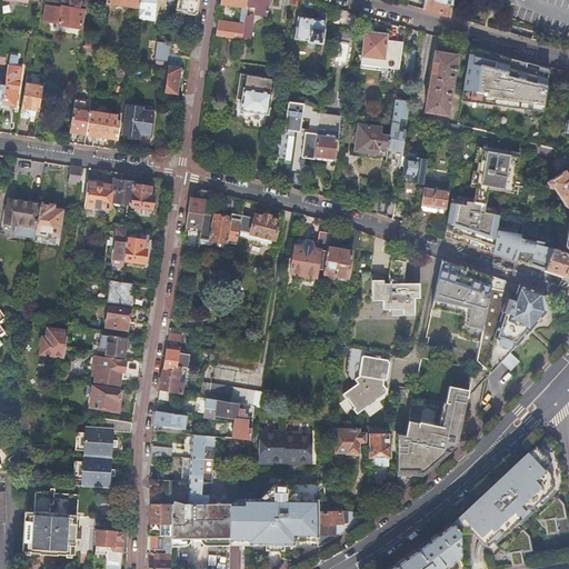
[(46,1),(43,21),(60,23),(60,25),(80,28),(85,3),(63,0),(63,1),(63,3),(57,2),(46,1)]
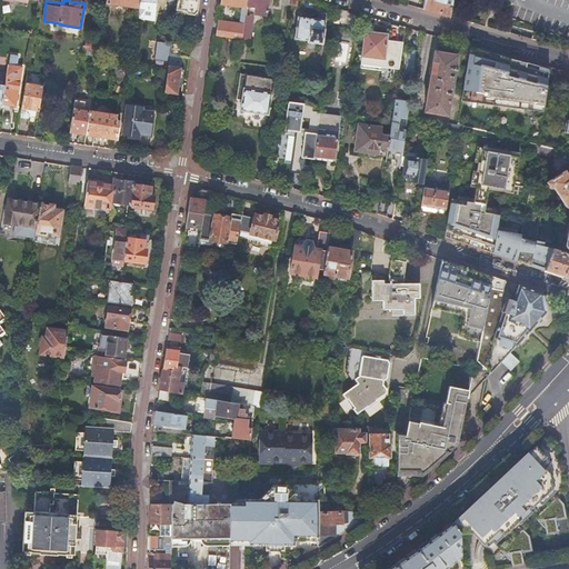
[(177,0),(176,10),(197,13),(199,2),(198,0),(177,0)]
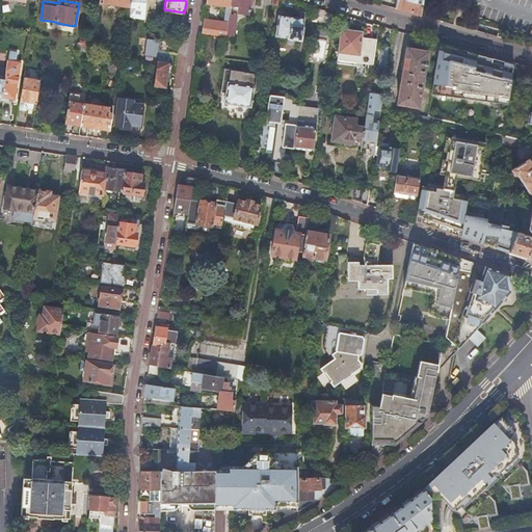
[(250,0),(231,0),(231,5),(238,6),(237,12),(249,15),(250,0)]
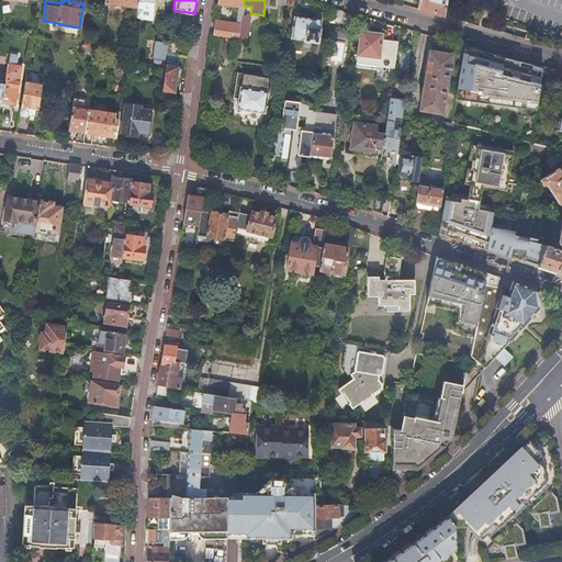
[(446,0),(418,0),(416,9),(445,17),(446,0)]
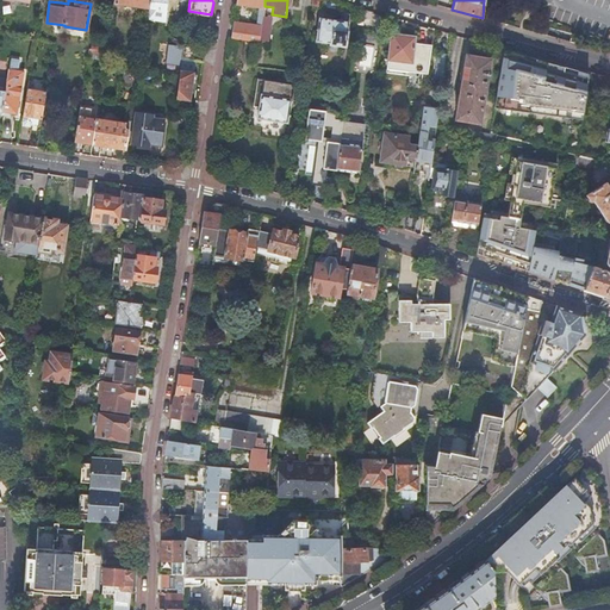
[(261,26),(259,41),(267,42),(271,18),(262,17),(261,26)]
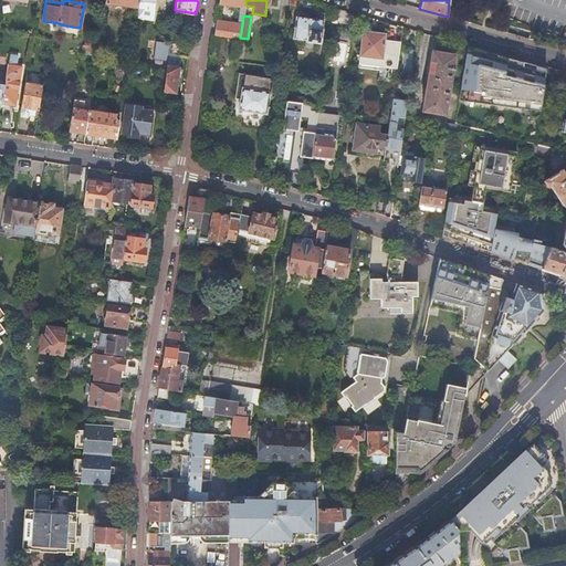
[(296,18),(293,39),(304,41),(305,42),(320,44),(323,21),(296,18)]
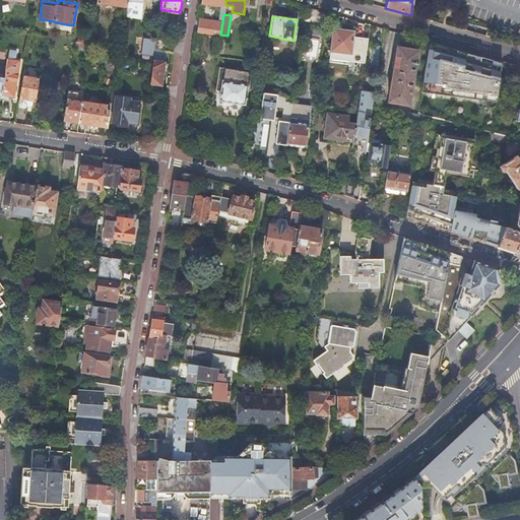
[(199,18),(197,31),(220,35),(222,22),(199,18)]
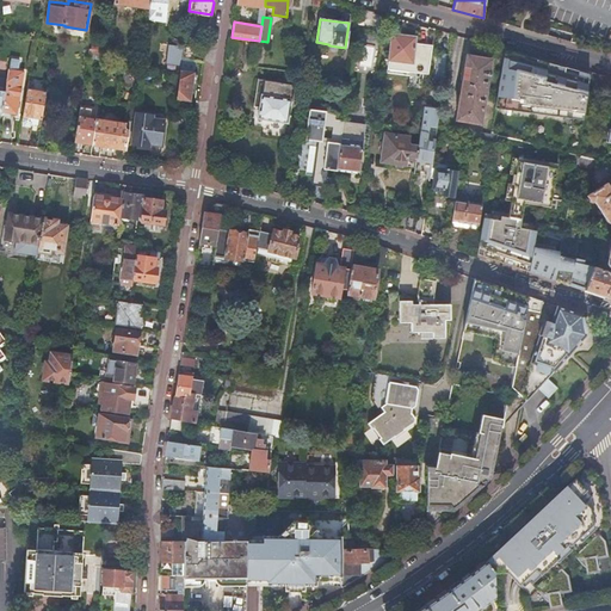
[(387,69),(411,72),(414,37),(390,34),(387,69)]
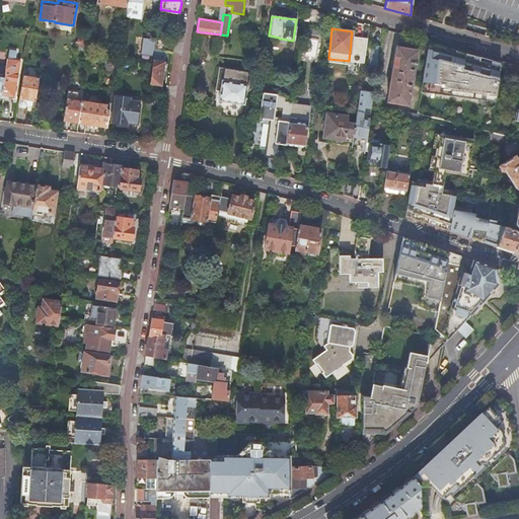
[(174,42),(156,39),(155,50),(173,53),(174,42)]
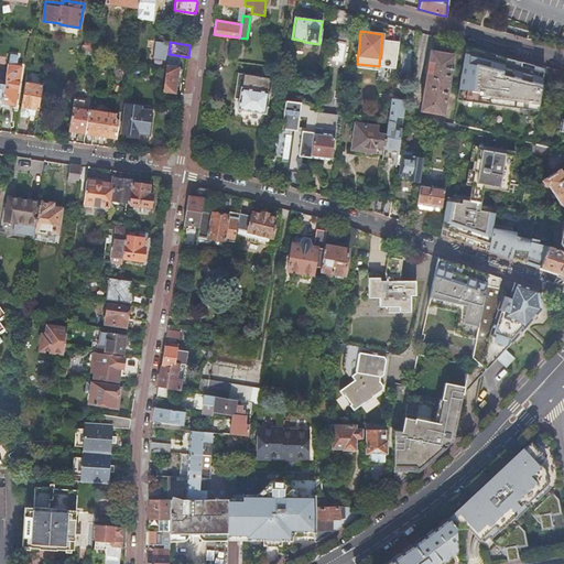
[(403,67),(402,79),(403,82),(408,82),(412,51),(404,49),(402,67),(403,67)]
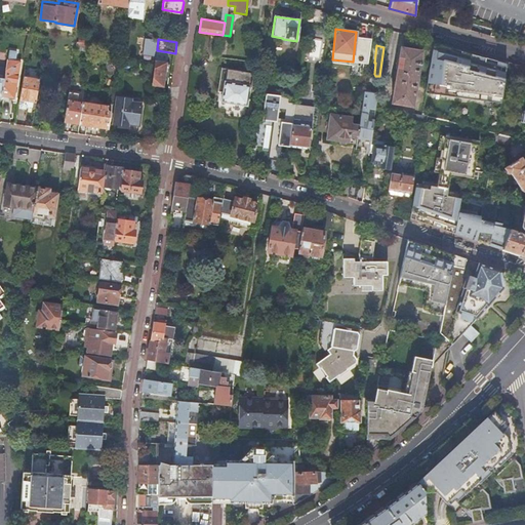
[(401,48),(393,104),(413,107),(421,51),(401,48)]
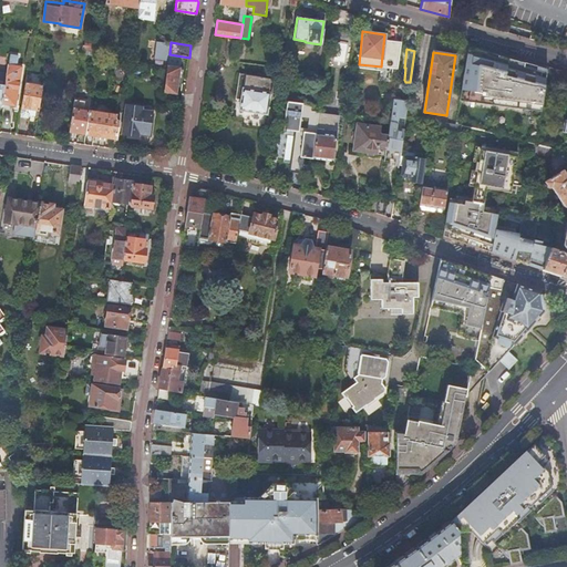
[(7,73),(2,103),(16,105),(22,66),(17,65),(18,55),(10,53),(7,73)]
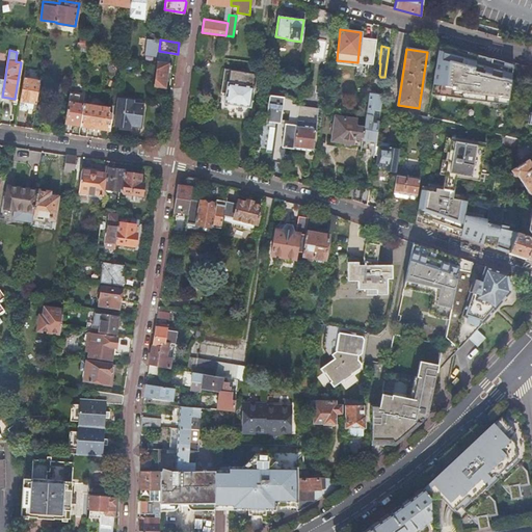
[(157,61),(154,86),(158,87),(157,90),(161,91),(162,87),(166,88),(169,63),(168,63),(168,60),(167,58),(164,58),(163,62),(157,61)]
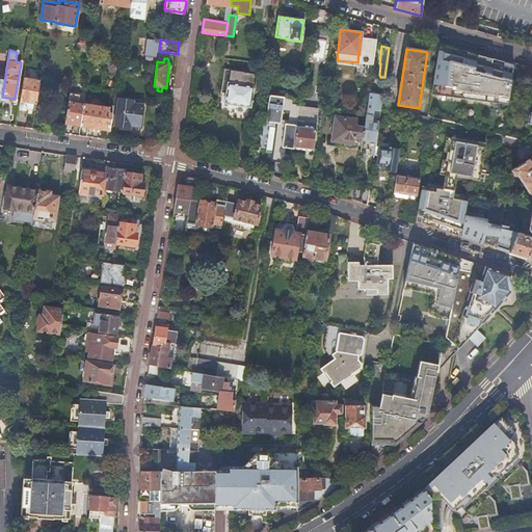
[(531,68),(513,62),(511,79),(531,84),(531,68)]
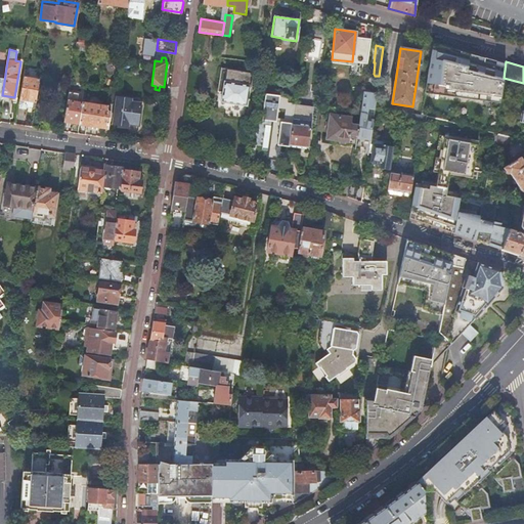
[(25,69),(18,107),(28,110),(29,106),(35,107),(40,79),(27,77),(28,70),(25,69)]
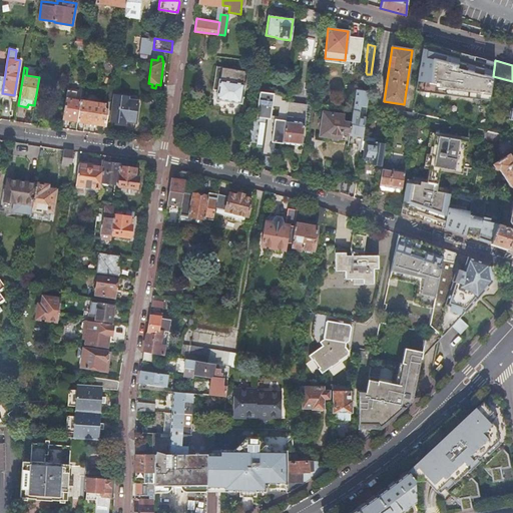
[(217,67),(213,89),(217,90),(216,99),(241,103),(247,72),(217,67)]
